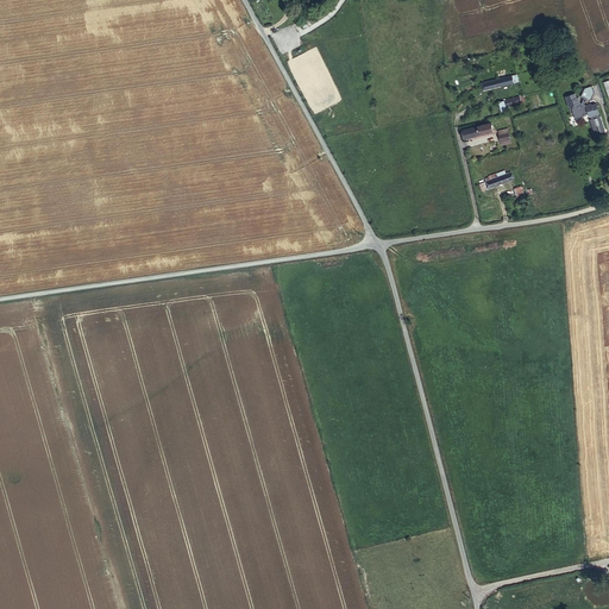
[(483,89),(506,85),(514,82),(512,75),(482,82),(483,89)]
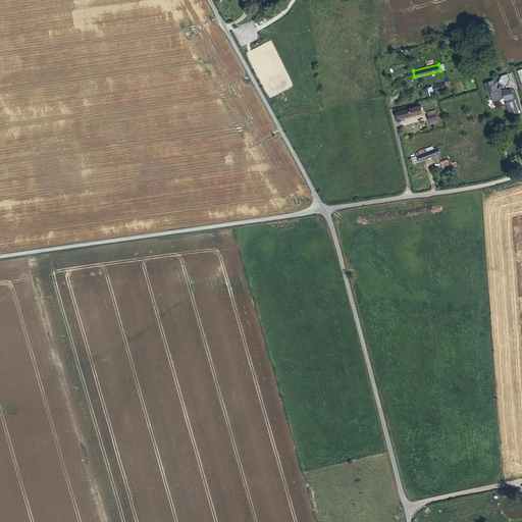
[(506,87),(509,80),(507,73),(501,75),(498,83),(506,87)]
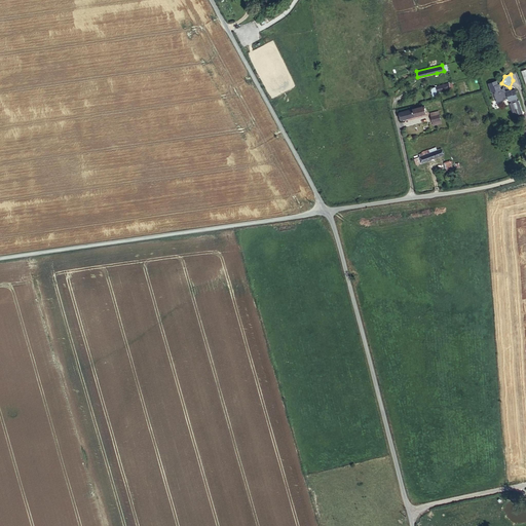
[(515,89),(511,90),(511,89),(505,91),(500,88),(499,84),(497,84),(496,80),(488,83),(491,92),(494,90),(495,92),(494,94),(497,103),(506,100),(505,98),(508,98),(509,101),(511,100),(512,103),(510,103),(514,113),(516,115),(519,114),(522,110),(519,100),(517,101),(516,98),(518,98),(515,89)]
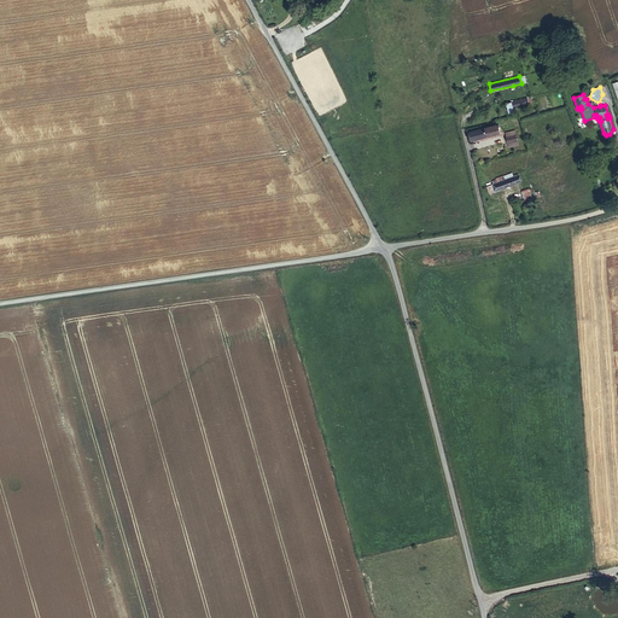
[(500,133),(497,124),(470,133),(472,140),(500,133)]
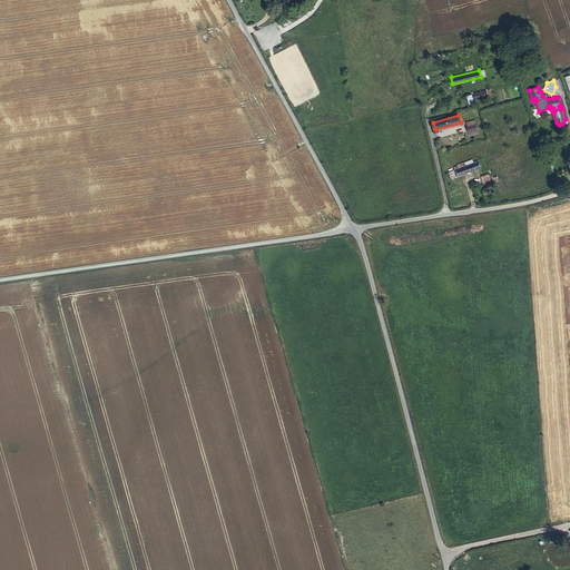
[(465,166),(449,172),(452,178),(481,167),(478,161),(473,163),(472,159),(464,163),(465,166)]
